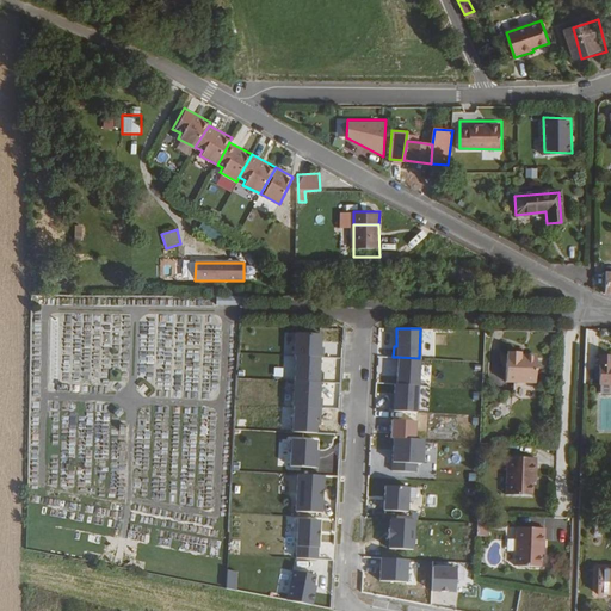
[(295,333),(294,356),(296,356),(320,357),(322,357),(323,347),(320,347),(319,347),(319,343),(320,341),(321,334),(295,333)]
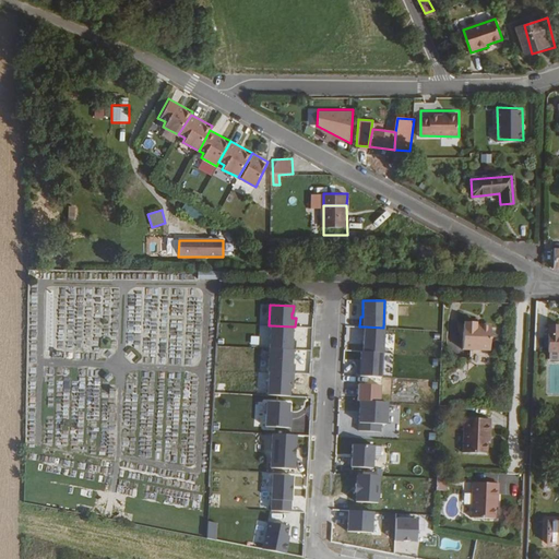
[(476,321),(464,321),(463,348),(489,349),(490,326),(489,326),(487,324),(480,323),(479,326),(475,326),(476,321)]
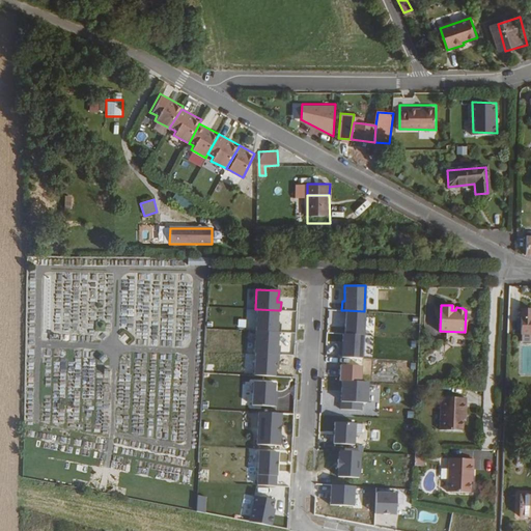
[(278,310),(257,309),(256,331),(278,332),(280,332),(281,324),(277,324),(278,310)]
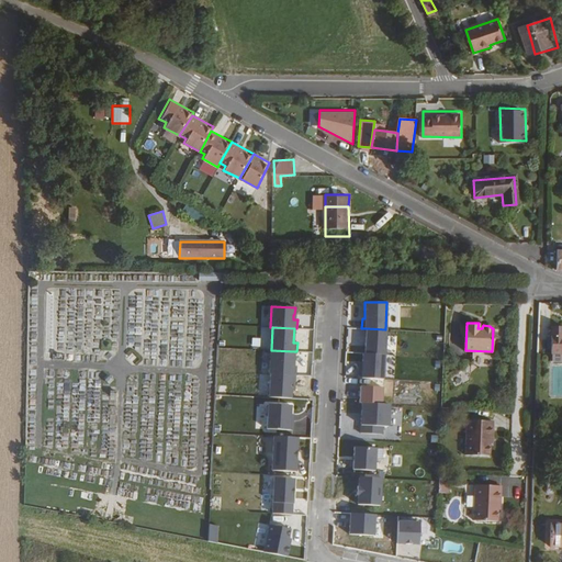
[(363,353),(384,355),(385,329),(366,328),(363,353)]
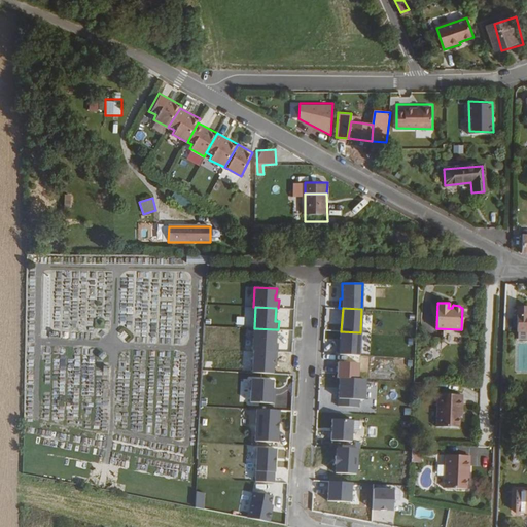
[(276,329),(254,328),(252,350),(277,352),(278,343),(275,343),(274,343),(274,340),(275,338),(276,329)]
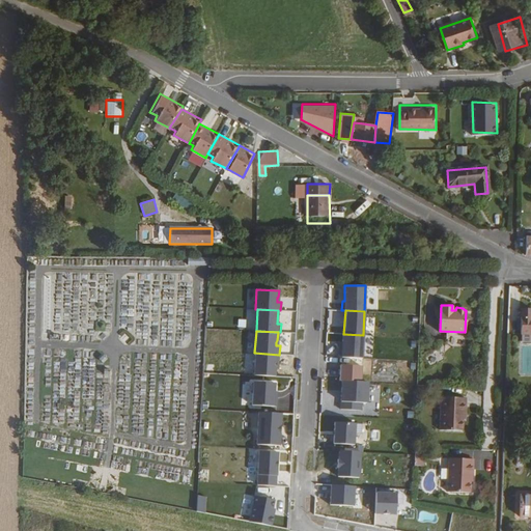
[(343,334),(342,334),(341,341),(338,341),(337,357),(361,358),(363,335),(343,334)]
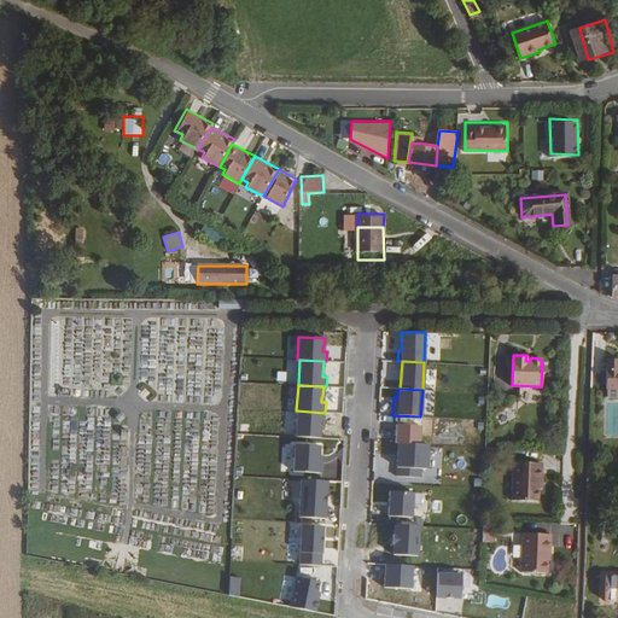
[(398,443),(420,444),(420,426),(396,425),(395,443),(398,443)]
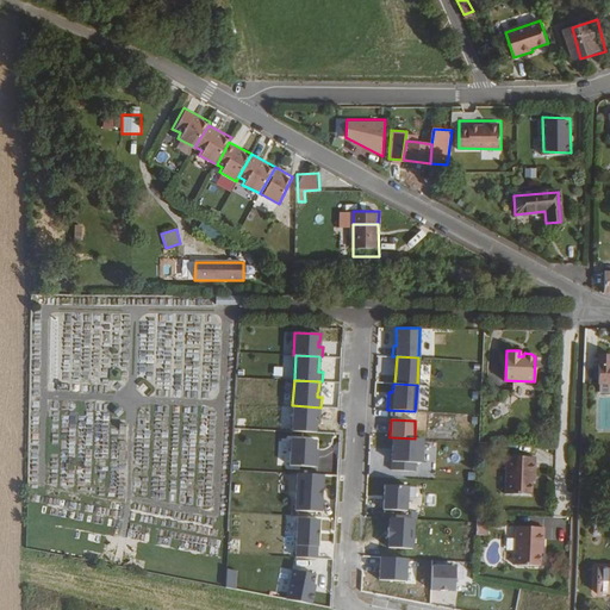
[(415,439),(393,437),(391,471),(414,472),(415,462),(421,462),(422,439),(415,439)]
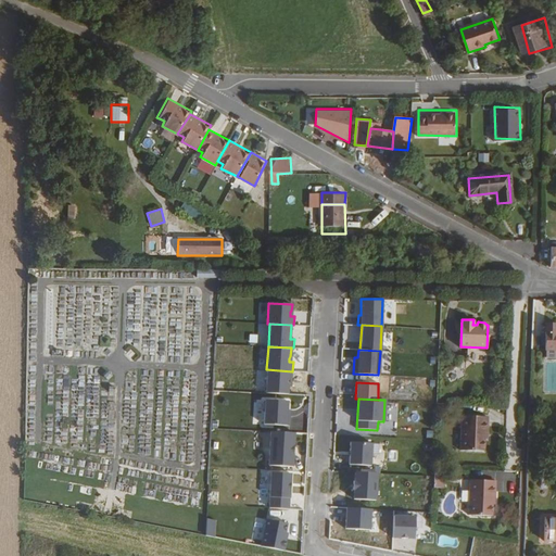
[(288,409),(288,401),(265,400),(264,425),(289,426),(290,417),(287,417),(288,409)]
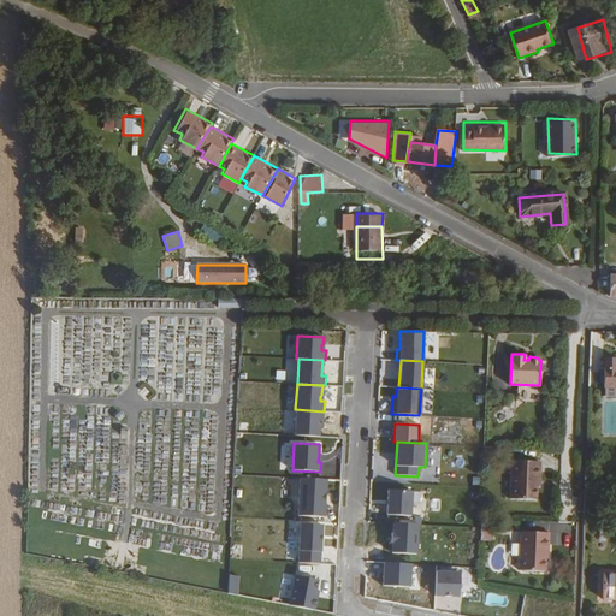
[(539,471),(539,460),(511,457),(508,496),(534,497),(535,484),(537,471),(539,471)]
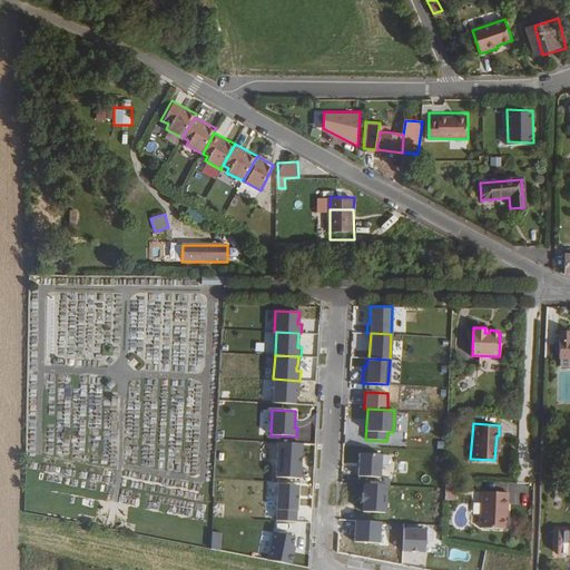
[(298,455),(301,457),(302,443),(277,442),(275,477),(300,479),(301,465),(297,465),(298,455)]
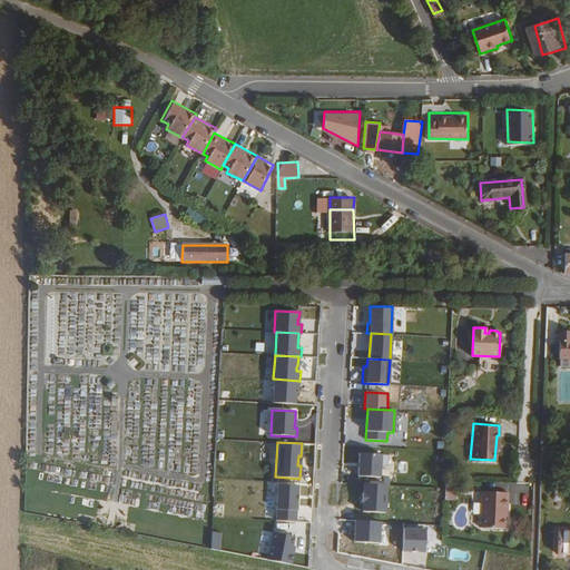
[(381,454),(359,453),(357,477),(380,478),(381,454)]
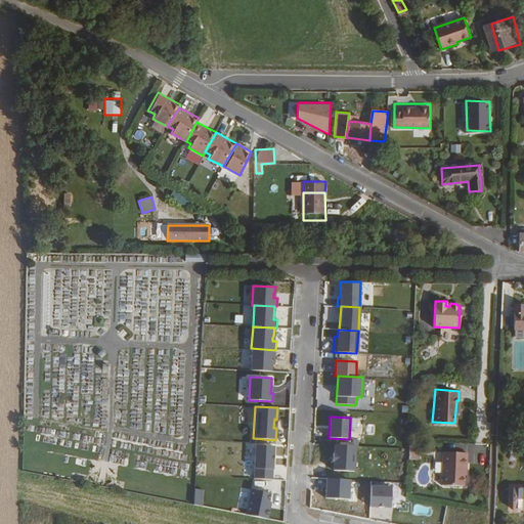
[(418,460),(419,443),(410,443),(409,460),(418,460)]
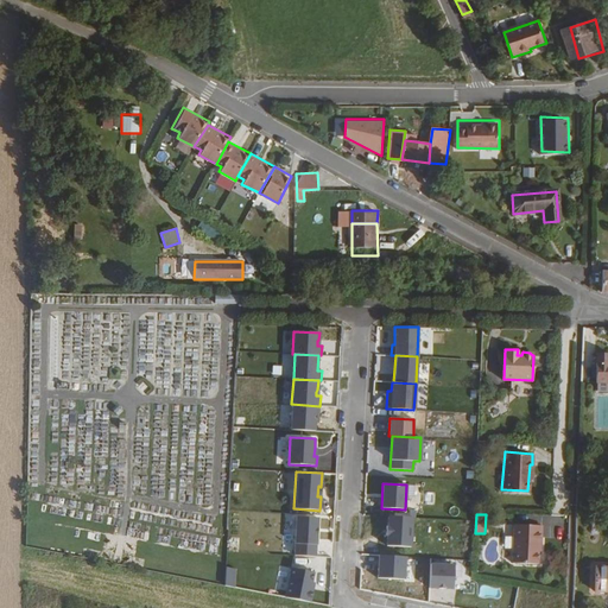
[(317,518),(296,517),(295,556),(315,557),(317,518)]
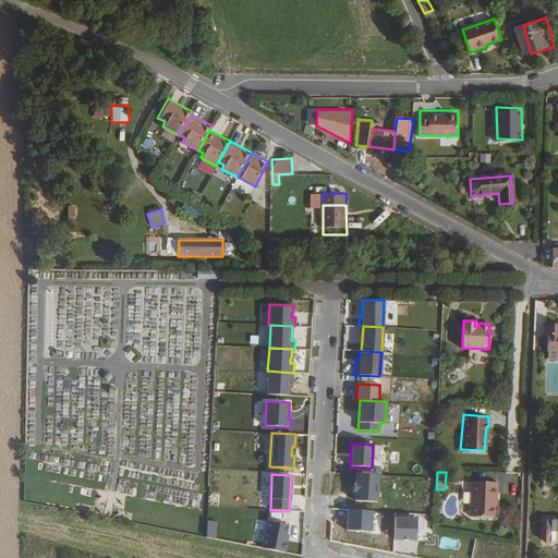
[(378,475),(356,474),(356,483),(354,483),(354,492),(355,492),(355,501),(377,502),(378,475)]
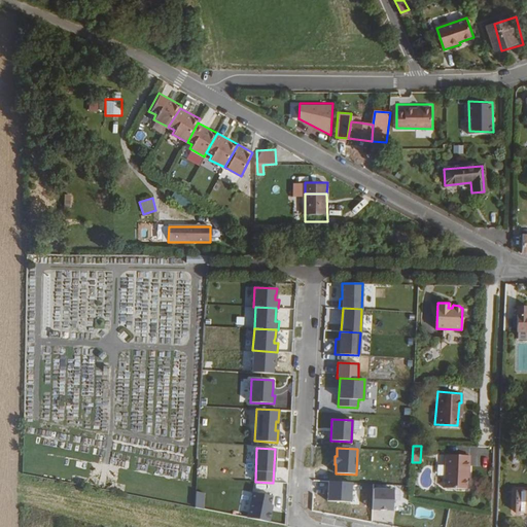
[(199,450),(190,450),(189,458),(198,459),(199,450)]
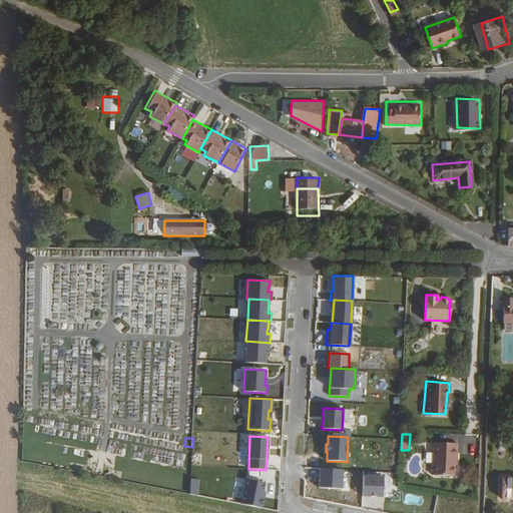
[(455,441),(432,441),(431,473),(453,473),(453,462),(453,450),(455,450),(455,441)]
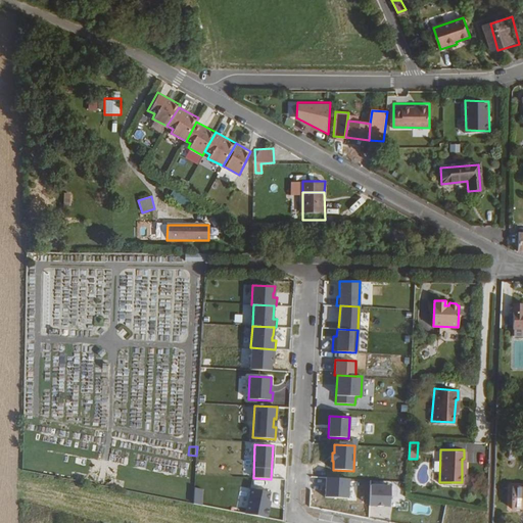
[(347,498),(348,479),(326,478),(325,497),(347,498)]
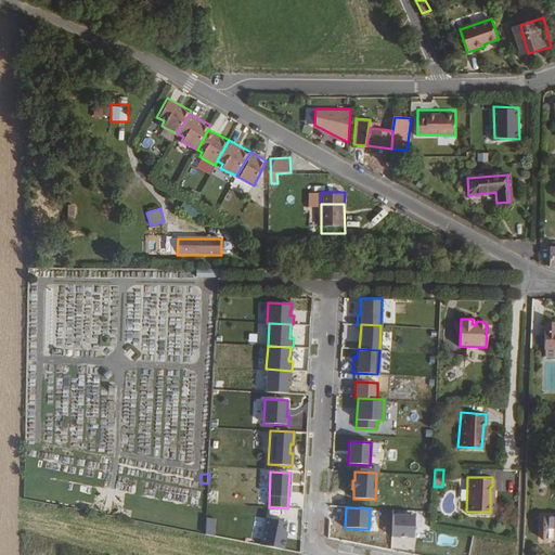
[(395,516),(395,534),(412,534),(412,516),(395,516)]
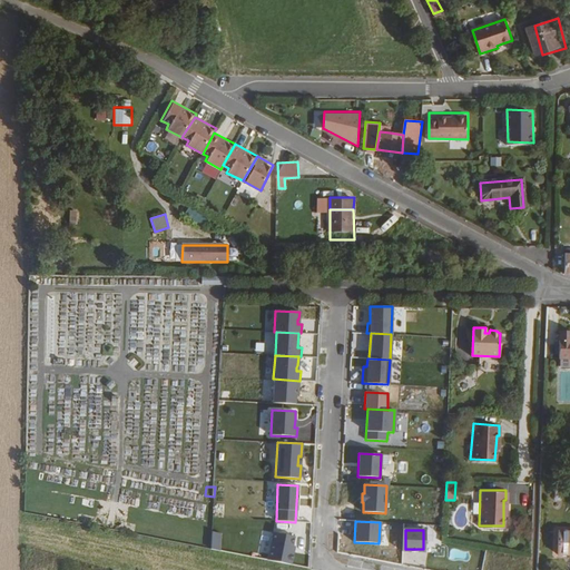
[(569,531),(560,532),(560,554),(569,554),(569,531)]
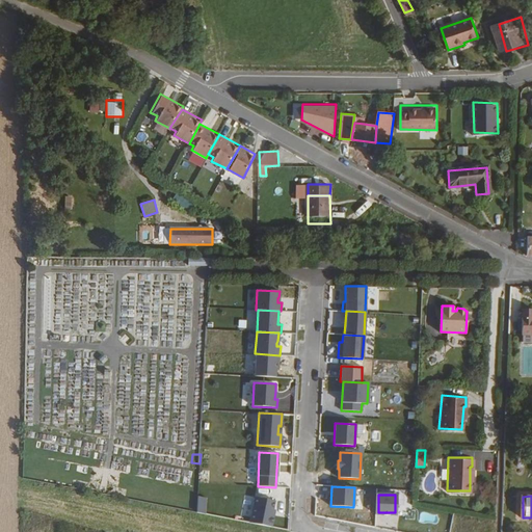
[(249,524),(271,528),(273,515),(271,515),(274,502),(255,498),(249,524)]
